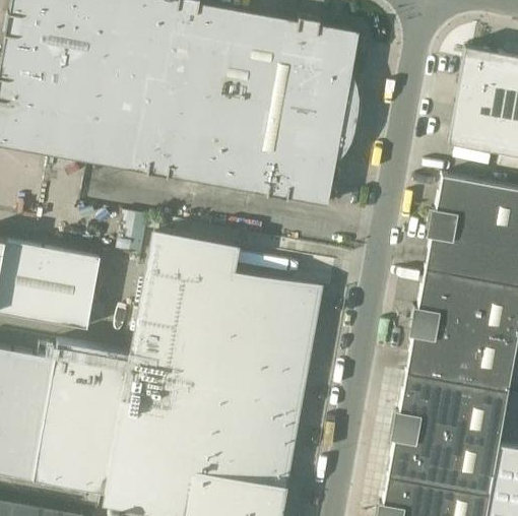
[(49,154),(88,162),(117,0),(13,0),(11,14),(9,13),(5,36),(7,37),(3,57),(65,68),(49,154)]
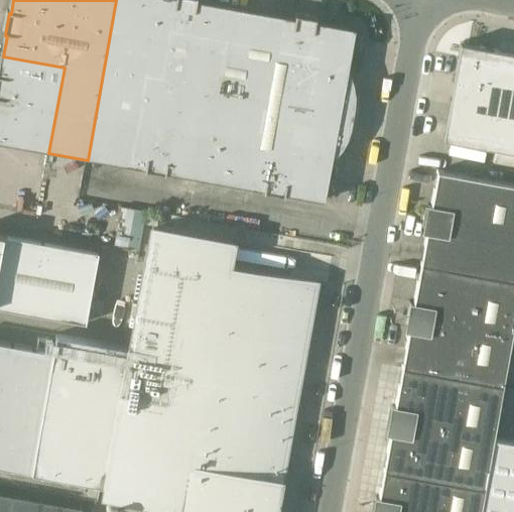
[(116,0),(88,160),(147,171),(146,173),(167,176),(167,175),(266,193),(266,195),(286,199),(286,197),(327,204),(335,160),(337,161),(344,151),(350,141),(353,131),(355,120),(357,109),(358,98),(356,87),(352,76),(350,75),(358,31),(317,24),(318,20),(297,17),(297,20),(199,3),(199,0),(116,0)]
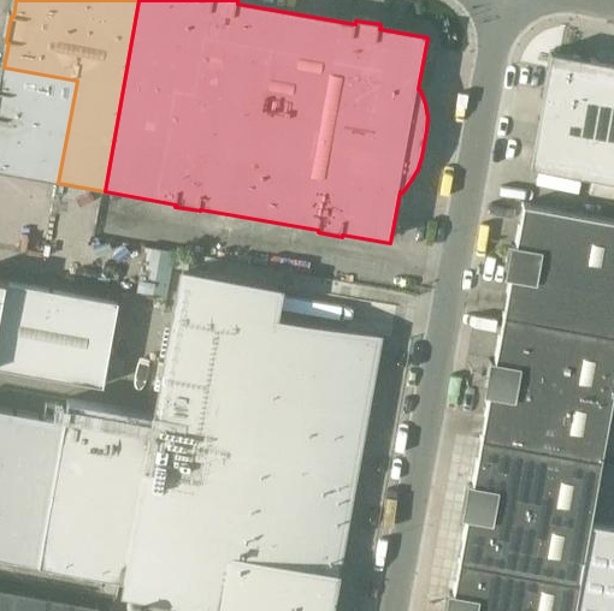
[(613,66),(553,55),(532,170),(613,184),(613,66)]
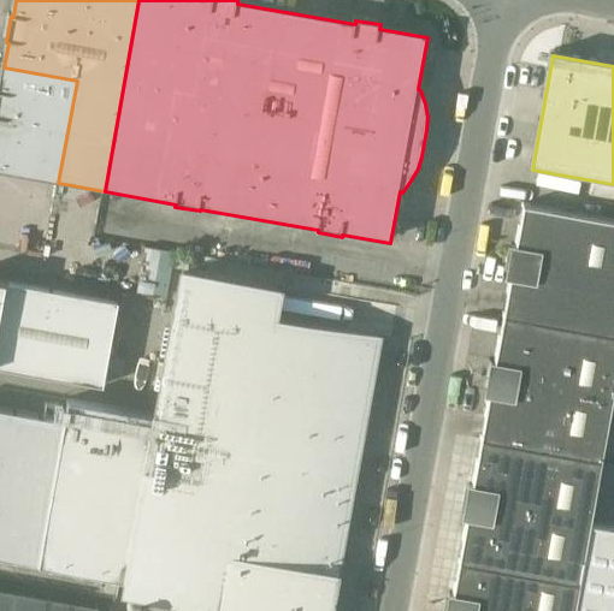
[(0,172),(58,183),(77,81),(4,67),(0,89),(0,172)]
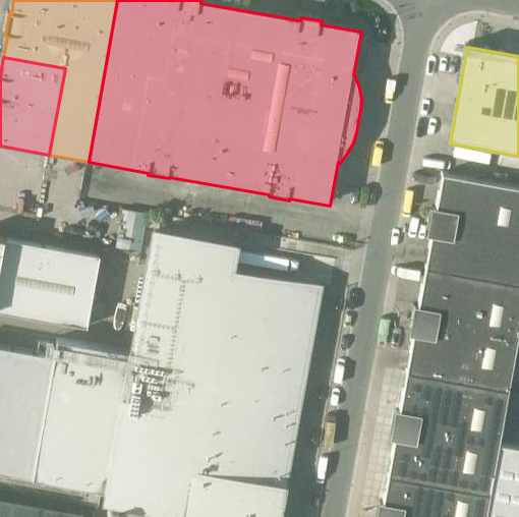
[(433,235),(426,270),(518,286),(518,189),(444,176),(438,211),(435,211),(430,235),(433,235)]
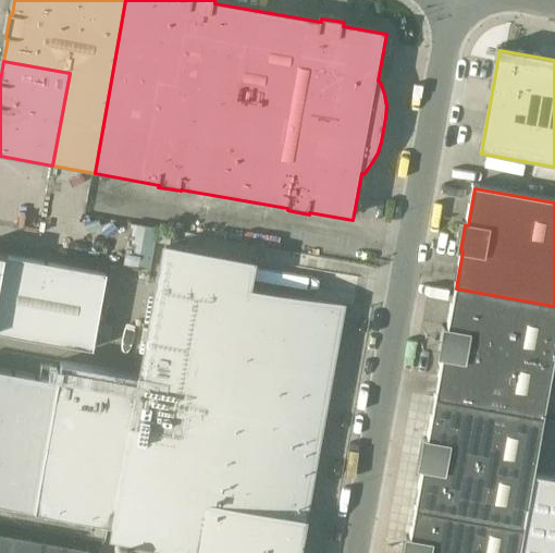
[(0,506),(107,526),(115,528),(114,536),(198,551),(198,552),(298,552),(342,309),(247,293),(251,266),(168,250),(144,379),(63,365),(60,383),(0,372),(0,506)]
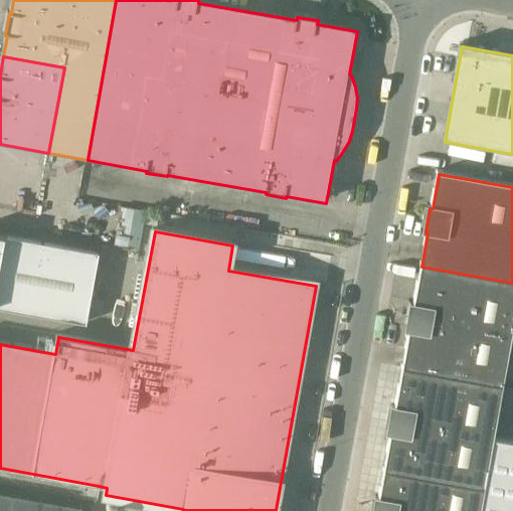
[(0,310),(88,326),(100,254),(9,238),(0,236),(0,310)]
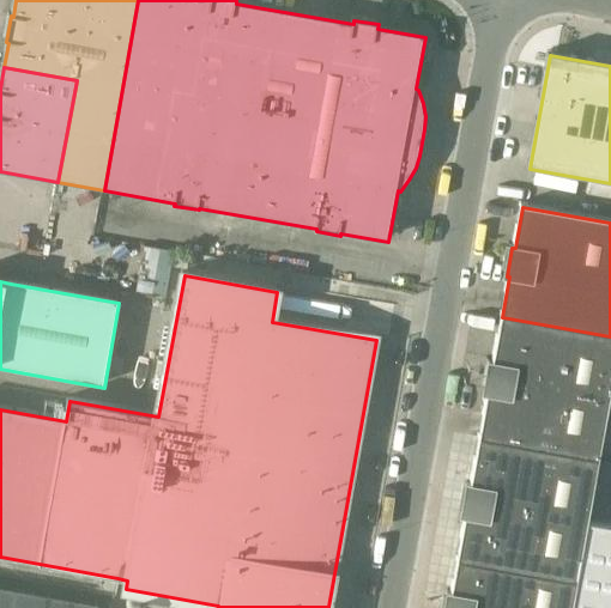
[(489,393),(481,439),(600,461),(610,401),(610,336),(502,317),(494,364),(491,364),(487,393),(489,393)]
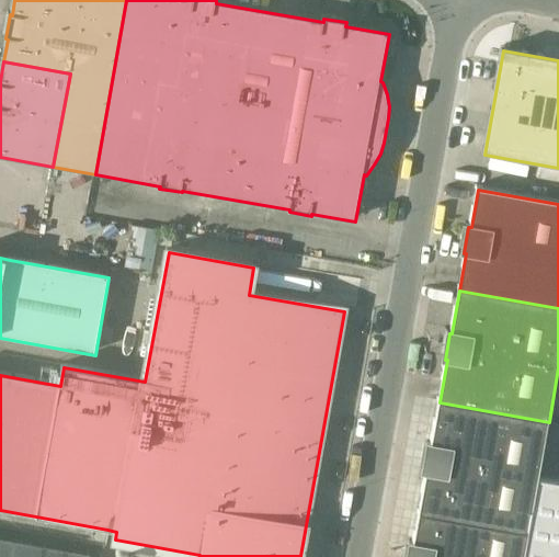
[(428,472),(420,515),(528,535),(538,480),(549,422),(440,402),(432,446),(429,445),(424,472),(428,472)]
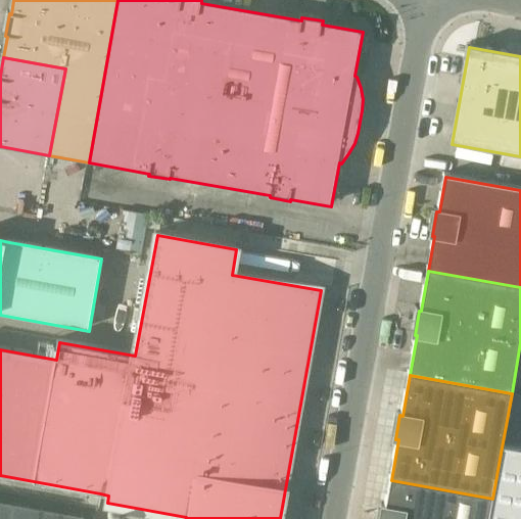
[(520,452),(502,447),(492,499),(488,518),(520,518),(520,452)]
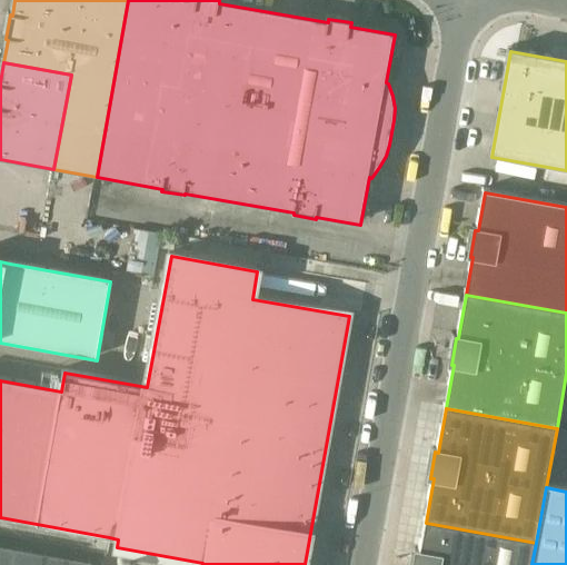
[(531,564),(536,543),(426,523),(420,553),(417,553),(415,564),(531,564)]
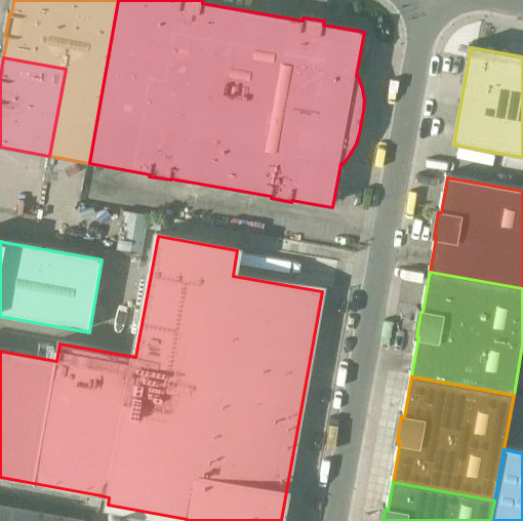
[(81,520),(0,505),(0,520),(81,520)]
